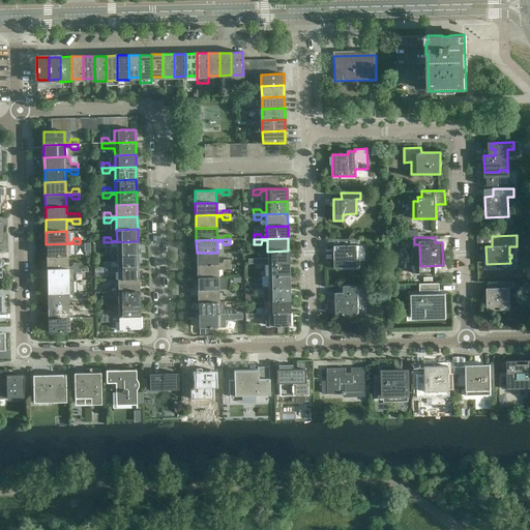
[(357,267),(357,245),(361,245),(361,239),(340,239),(341,245),(334,245),(334,268),(357,267)]
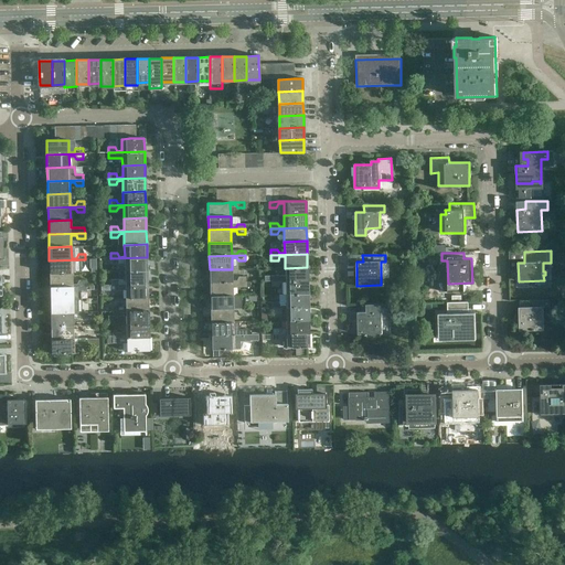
[(147,270),(147,257),(110,258),(110,264),(118,264),(119,260),(125,259),(125,272),(147,270)]
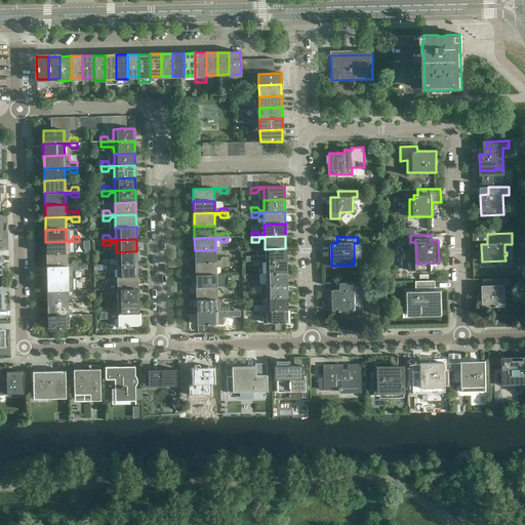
[(67,253),(67,243),(71,243),(73,246),(79,246),(79,241),(45,242),(46,254),(67,253)]
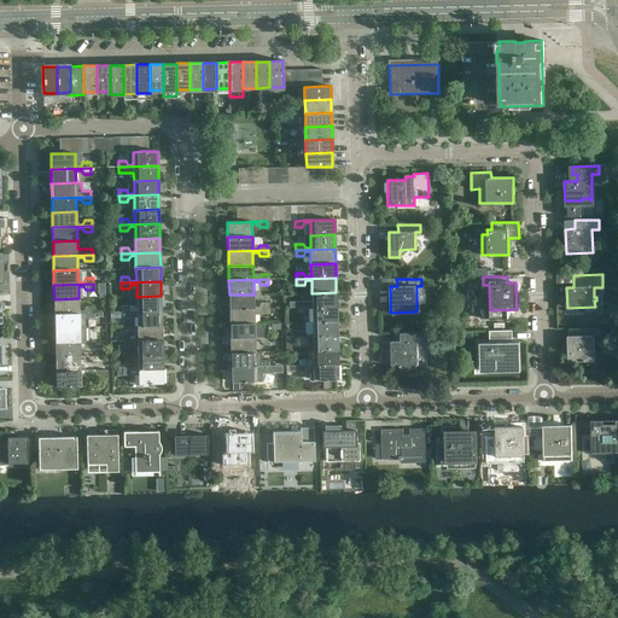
[(336,307),(336,292),(312,293),(312,305),(307,305),(304,302),(297,302),(297,308),(336,307)]
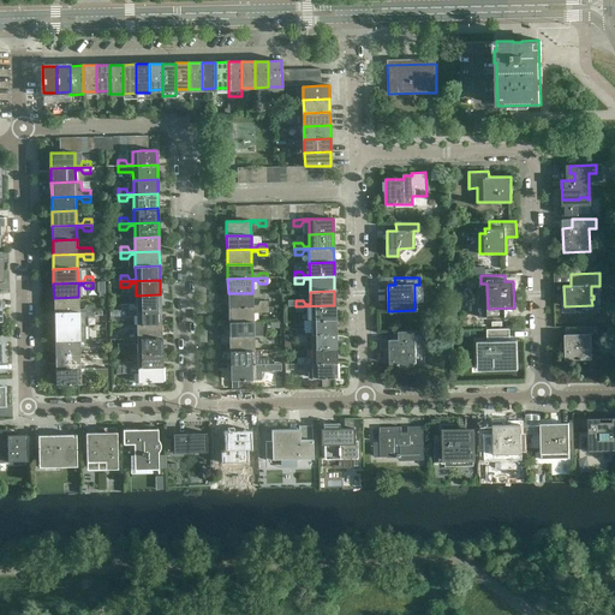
[(252,305),(252,293),(228,293),(228,308),(268,306),(268,302),(260,302),(258,305),(252,305)]
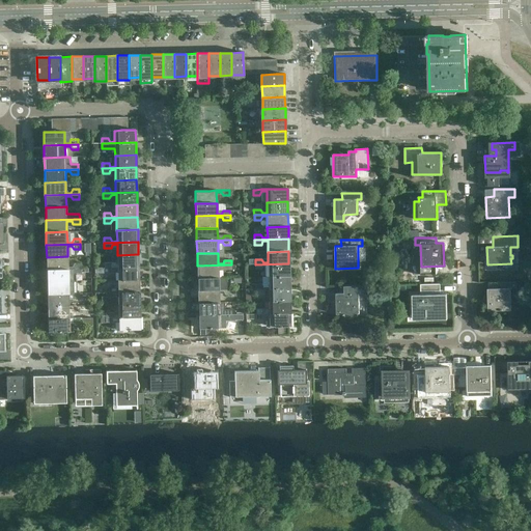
[(139,267),(138,254),(117,255),(117,266),(113,266),(111,262),(105,262),(105,268),(139,267)]
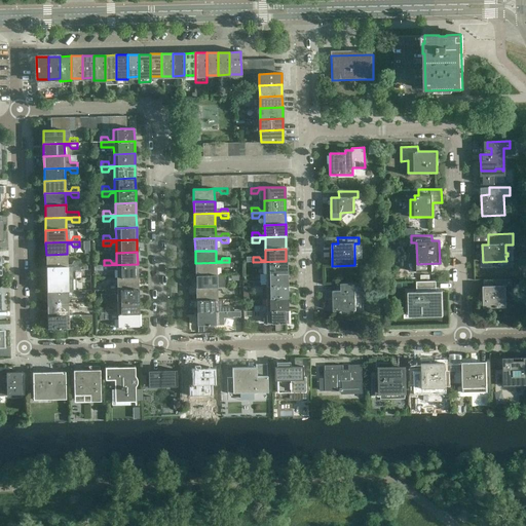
[(67,265),(67,254),(46,255),(46,267),(80,266),(80,261),(73,261),(72,265),(67,265)]
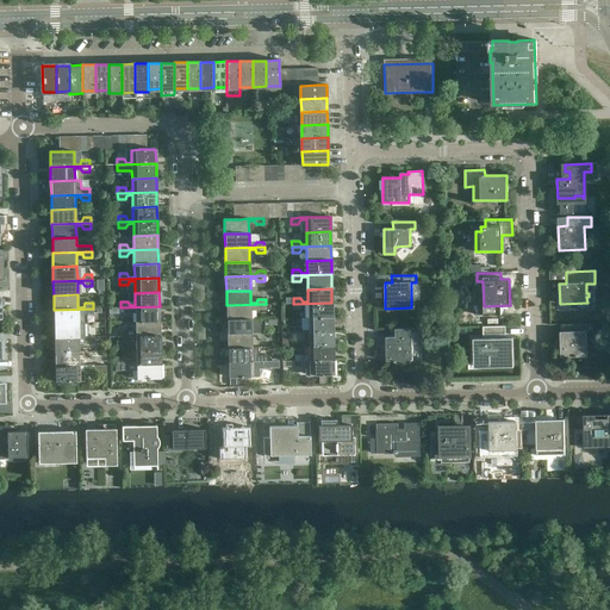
[(332,317),(331,303),(293,304),(293,310),(300,310),(303,305),(307,305),(309,318),(332,317)]
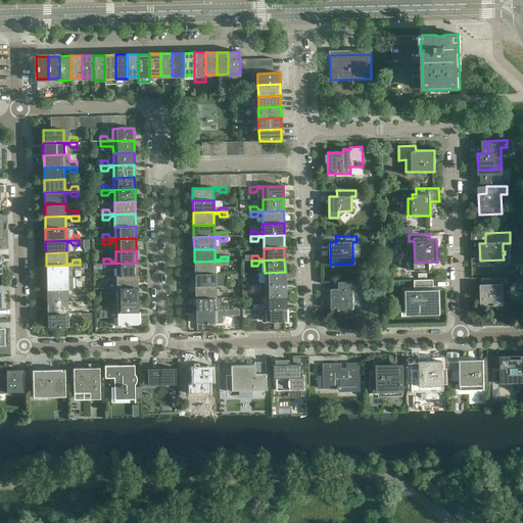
[(216,274),(215,266),(228,266),(228,260),(194,262),(194,274),(216,274)]
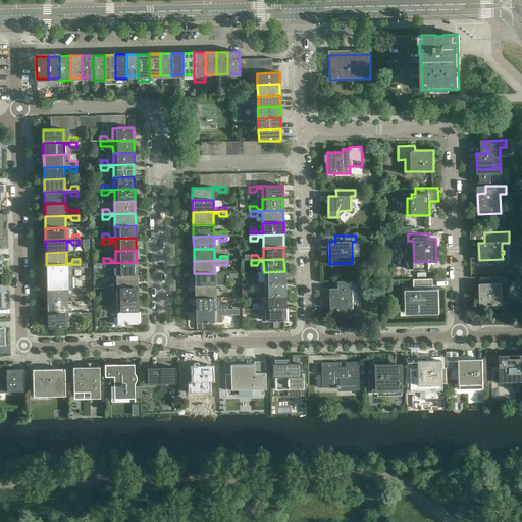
[(137,274),(137,262),(103,263),(103,268),(115,268),(116,275),(137,274)]
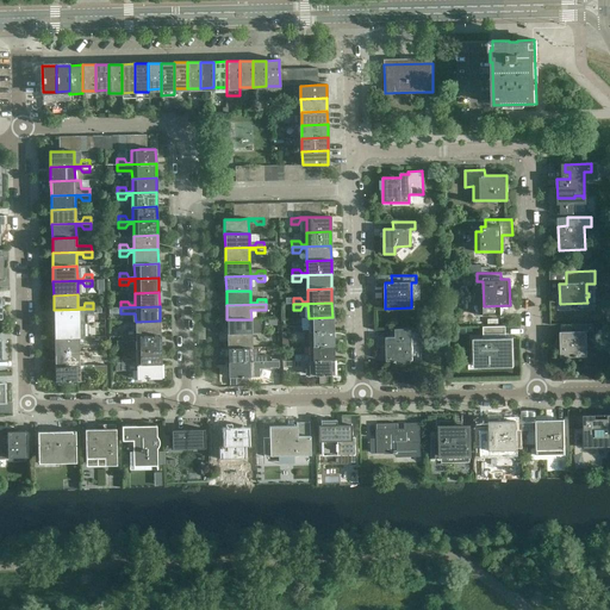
[(78,323),(86,323),(85,315),(93,315),(93,309),(54,310),(54,324),(78,323)]
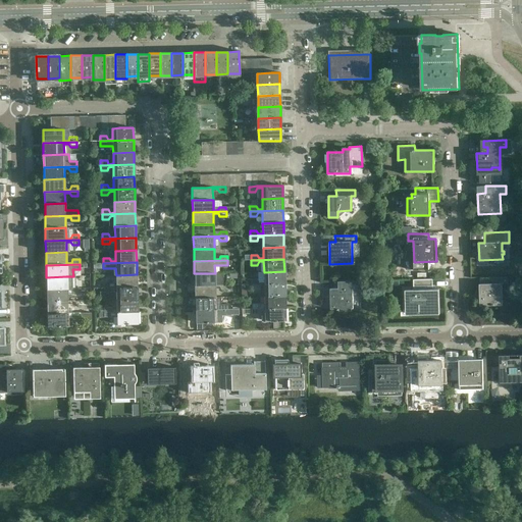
[(284,283),(284,271),(264,272),(264,282),(259,282),(257,279),(251,279),(251,284),(284,283)]
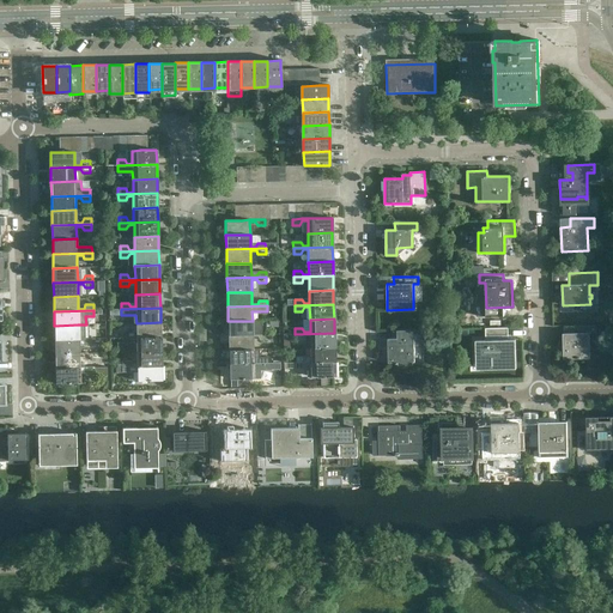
[(253,333),(253,321),(228,321),(229,335),(267,334),(267,329),(260,329),(258,333),(253,333)]
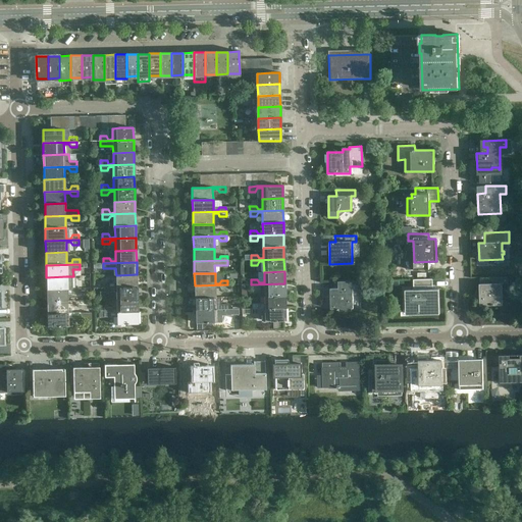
[(137,286),(137,274),(116,275),(116,282),(103,282),(103,288),(137,286)]
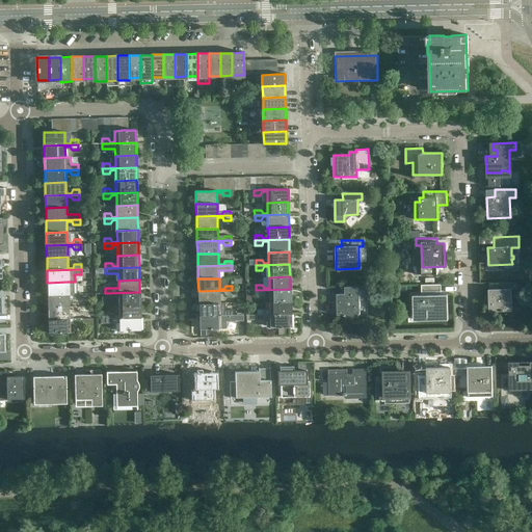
[(69,293),(68,282),(47,283),(48,295),(81,294),(81,289),(75,289),(73,293),(69,293)]
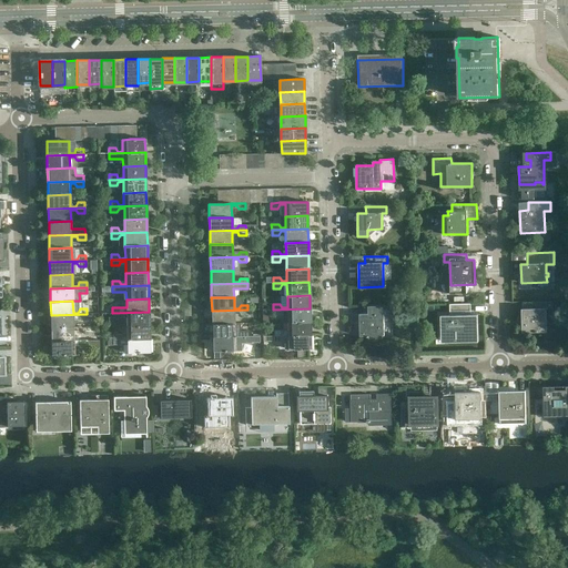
[(547,332),(547,310),(554,308),(553,302),(531,302),(531,308),(521,310),(523,333),(547,332)]
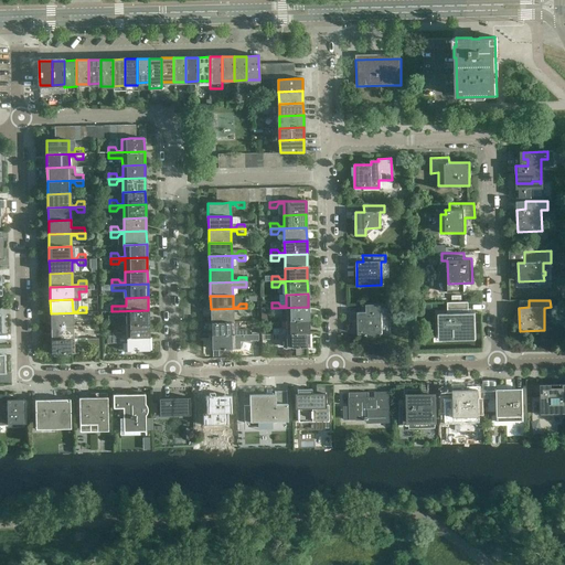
[(476,340),(475,313),(468,313),(468,302),(447,302),(447,310),(450,310),(450,313),(438,315),(438,341),(476,340)]
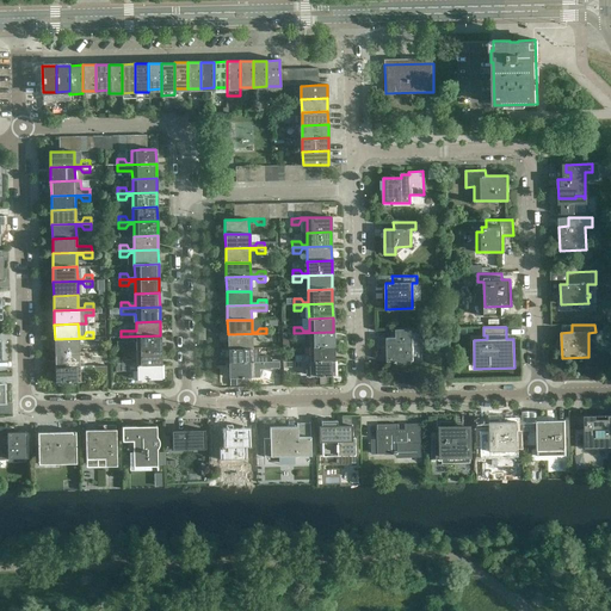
[(413,346),(424,346),(424,328),(396,329),(396,338),(387,338),(387,362),(394,362),(394,363),(396,363),(396,364),(406,364),(406,362),(413,362),(413,346)]
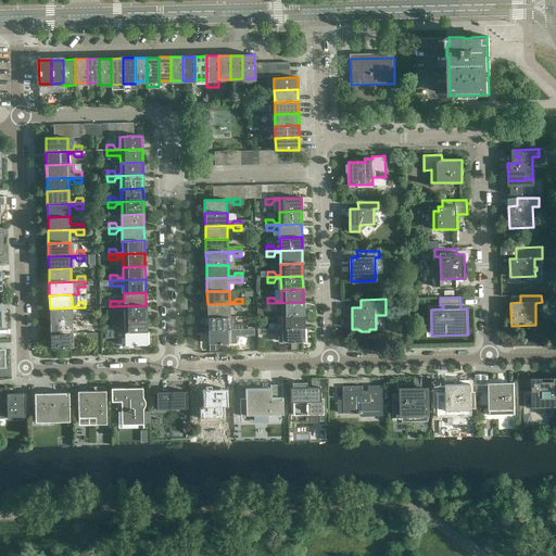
[(303,315),(303,302),(267,303),(267,308),(275,308),(276,304),(281,304),(281,316),(303,315)]
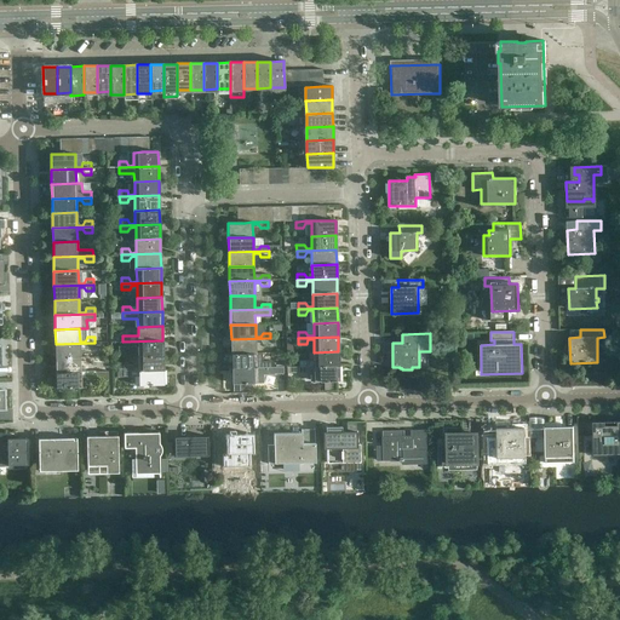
[(256,354),(256,340),(260,340),(263,344),(270,344),(270,338),(231,339),(231,354),(256,354)]
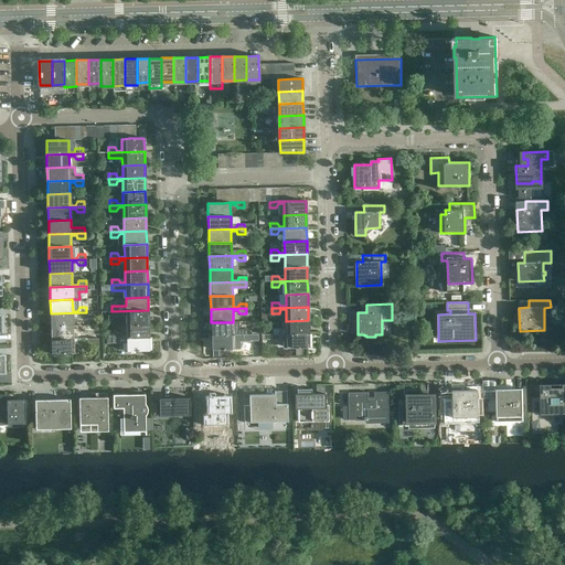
[(148,323),(148,310),(112,311),(112,317),(119,317),(120,312),(126,312),(126,324),(148,323)]
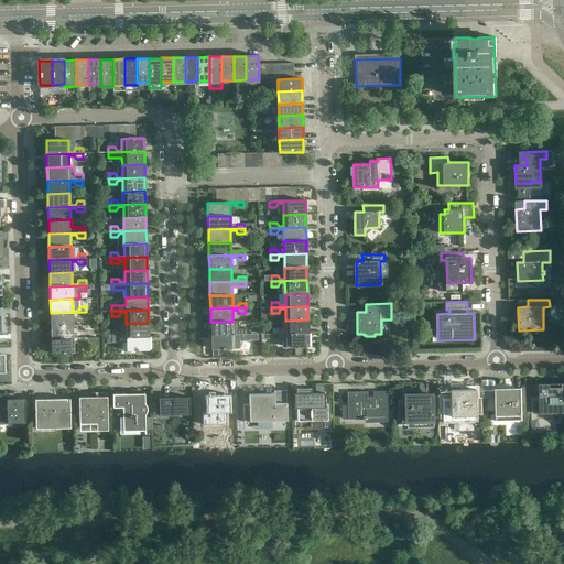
[(73,325),(73,317),(86,317),(86,312),(51,313),(51,326),(73,325)]
